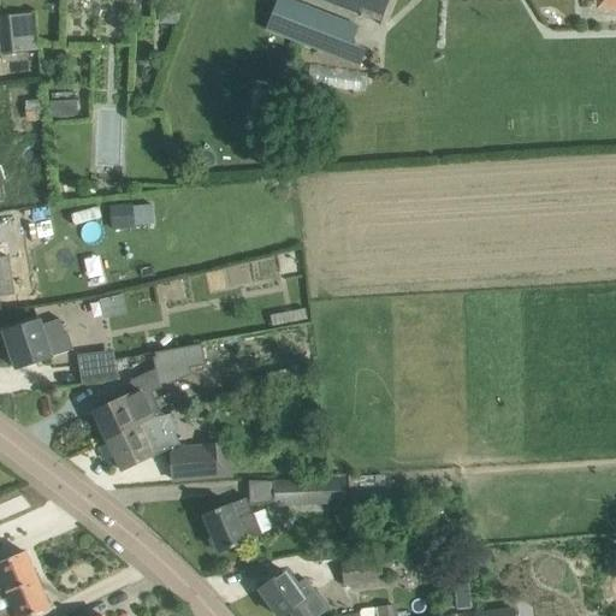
[(359,27),(291,0),(277,0),(266,31),(360,67),(367,49),(353,43),(359,27)]
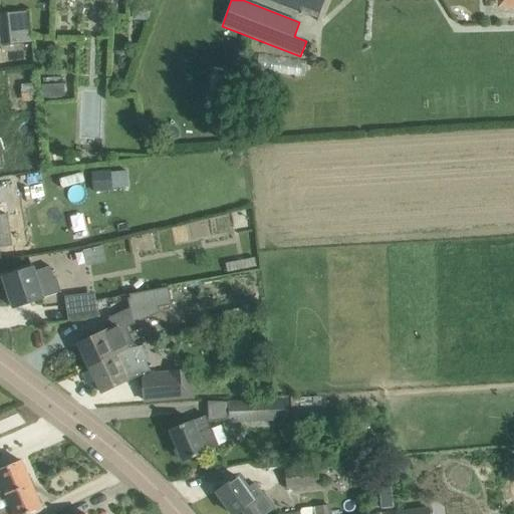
[(264,0),(302,15),(303,13),(318,19),(317,21),(319,21),(327,0),(264,0)]
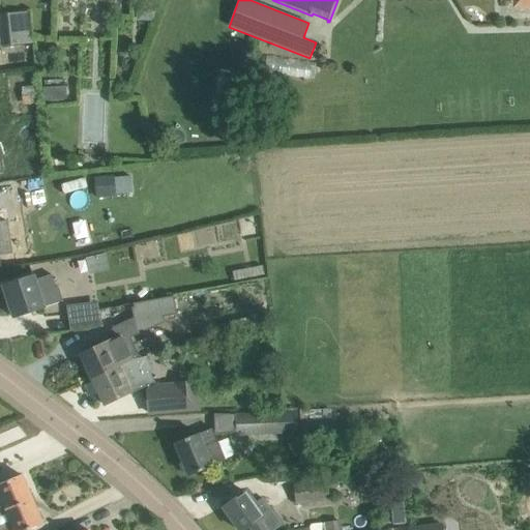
[(0,16),(0,45),(31,41),(28,10),(1,13),(1,17),(0,16)]
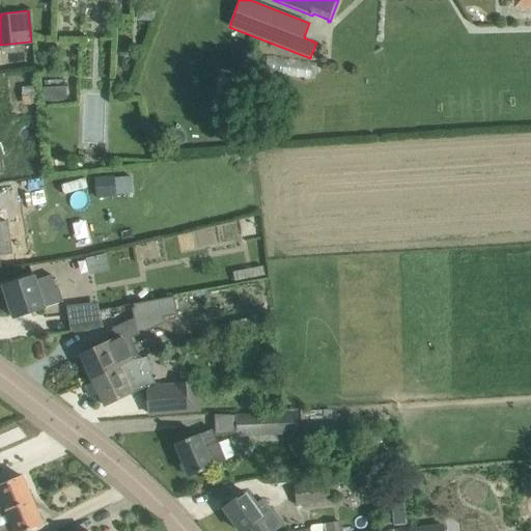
[(38,85),(22,87),(23,105),(40,103),(38,85)]
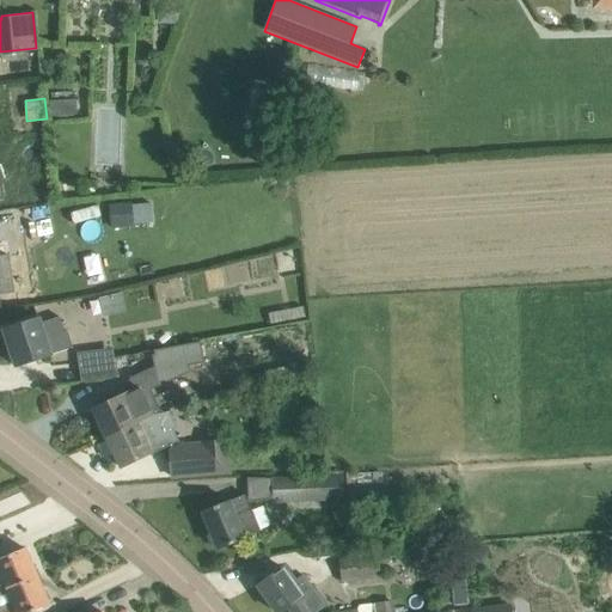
[(50,101),(51,116),(78,115),(77,99),(50,101)]
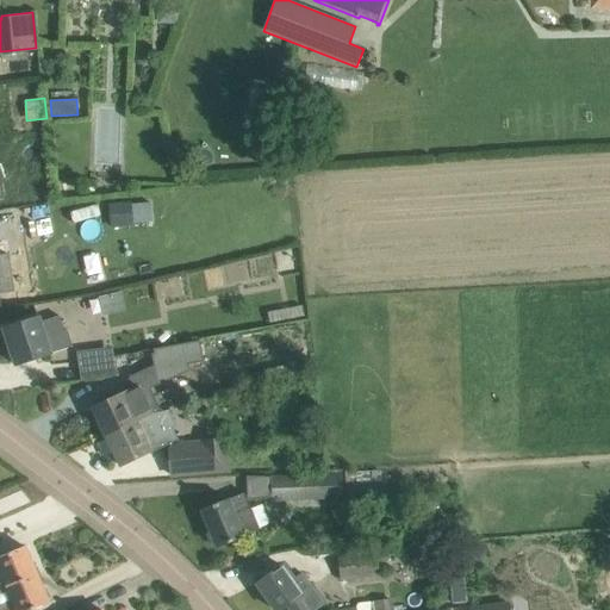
[(131,203),(109,205),(111,228),(134,225),(131,203)]
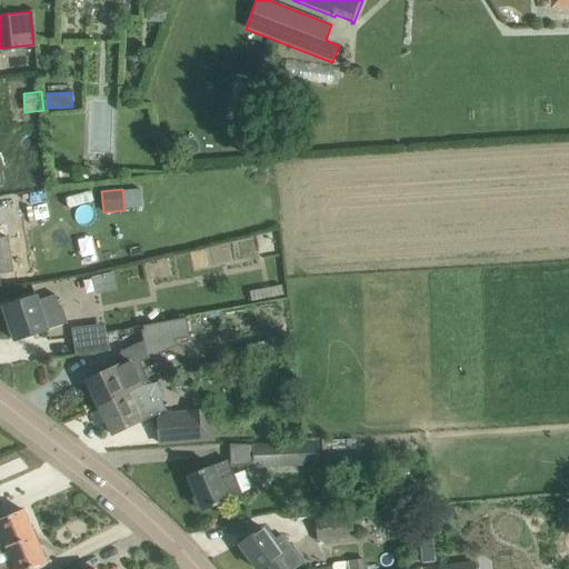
[(0,273),(13,272),(11,256),(8,237),(0,238),(0,273)]
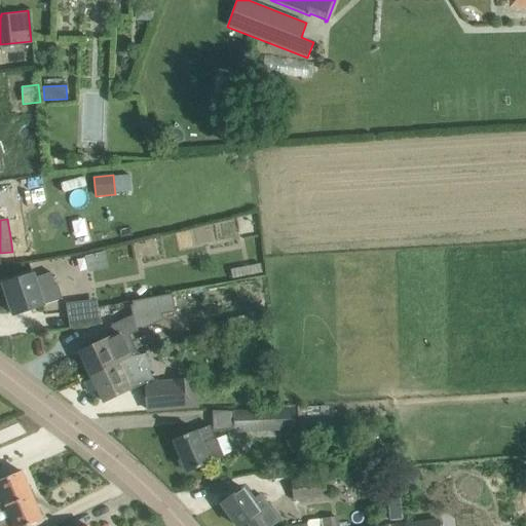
[(84,220),(72,222),(75,237),(87,235),(84,220)]
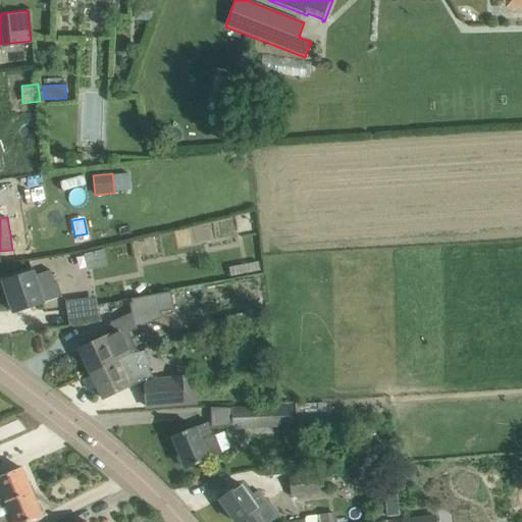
[(257,274),(256,261),(227,264),(228,277),(257,274)]
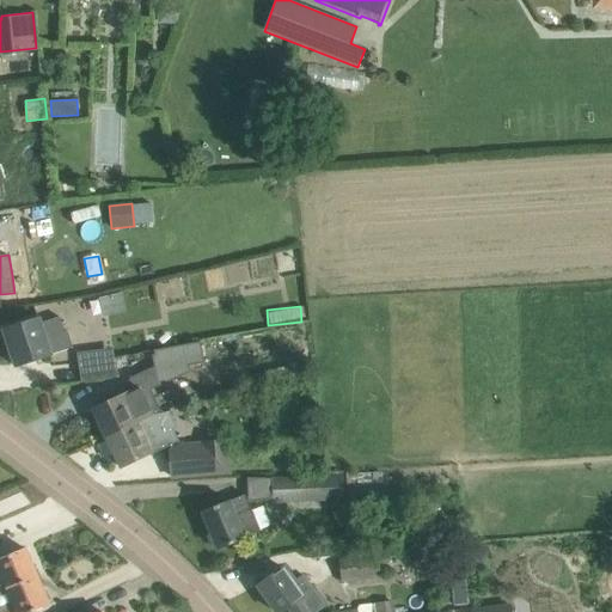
[(0,331),(0,332),(12,368),(74,348),(68,331),(65,332),(60,317),(40,323),(38,318),(4,329),(4,330),(0,331)]
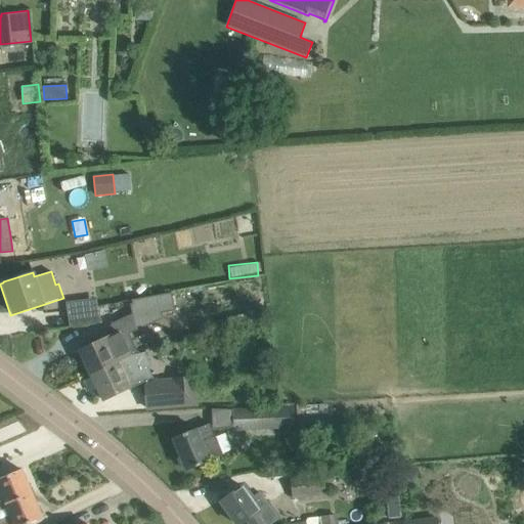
[(172,293),(132,300),(133,304),(132,304),(134,317),(175,310),(172,293)]
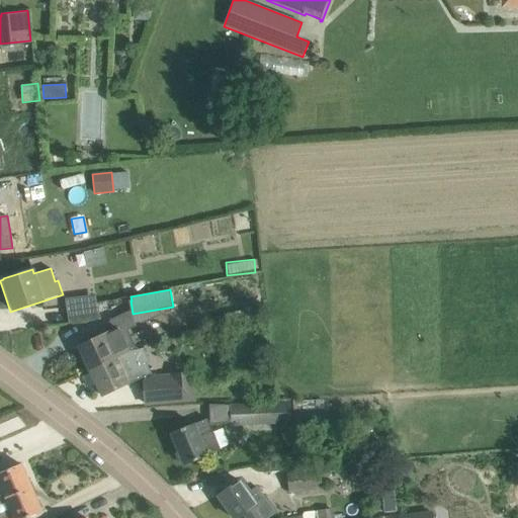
[(97,304),(67,308),(69,324),(99,320),(97,304)]
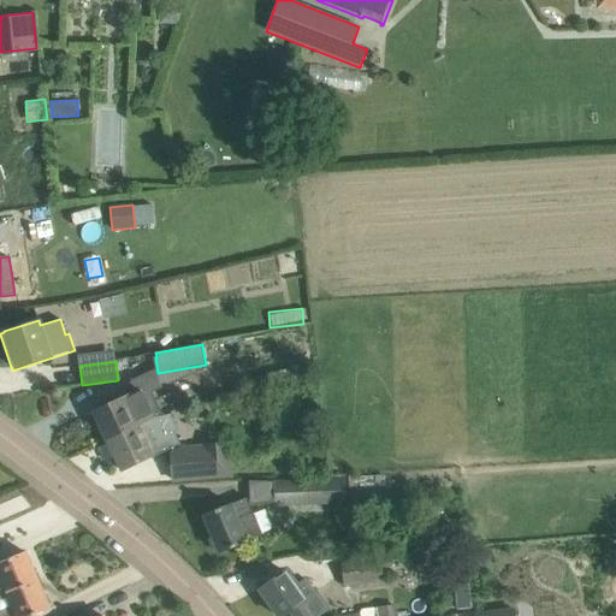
[(309,362),(286,368),(290,380),(313,374),(309,362)]
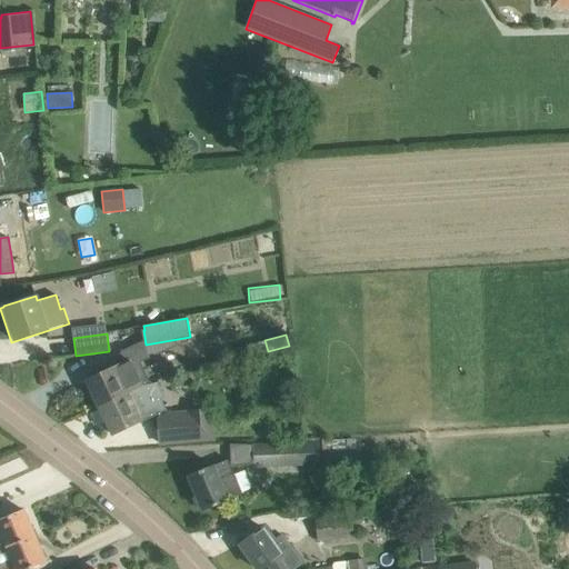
[(100,375),(87,380),(100,408),(110,402),(145,387),(151,383),(132,346),(121,351),(119,359),(98,369),(100,375)]
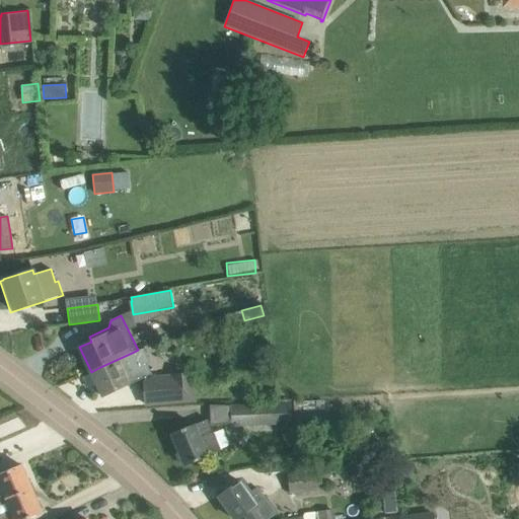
[(262,319),(251,321),(252,331),(264,329),(262,319)]
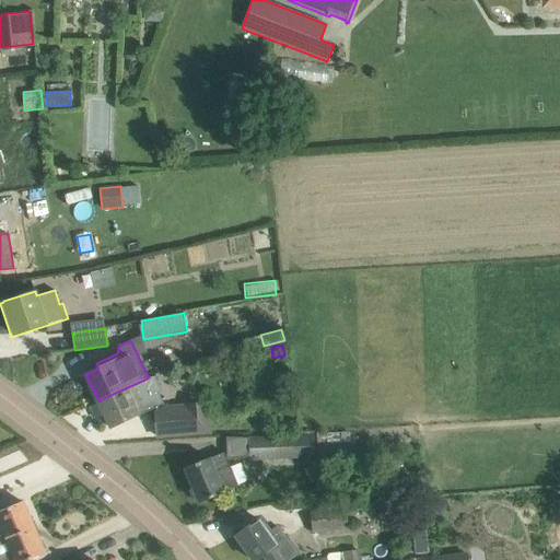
[(235,360),(232,371),(238,373),(243,362),(235,360)]
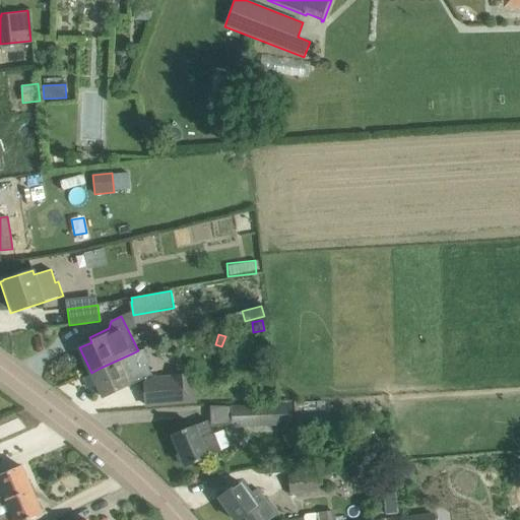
[(101,368),(91,373),(103,397),(129,385),(130,386),(131,385),(151,375),(151,376),(153,375),(141,350),(132,353),(101,368)]
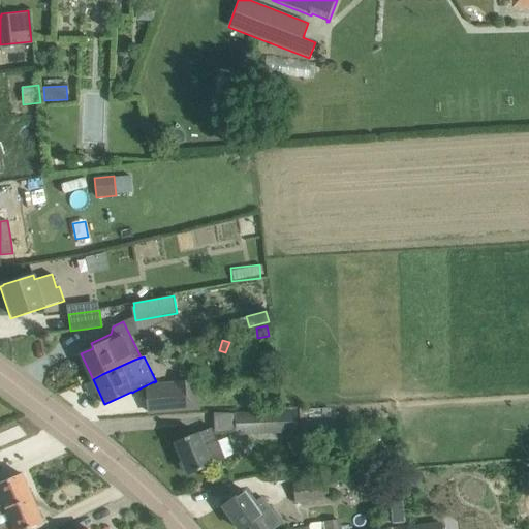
[(175,394),(147,396),(148,413),(197,410),(195,395),(176,397),(175,394)]
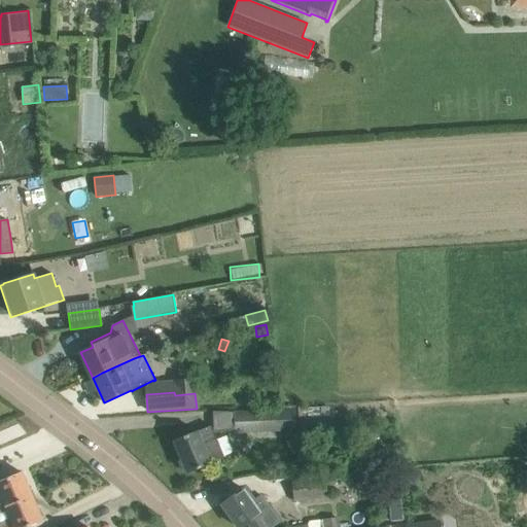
[(235,411),(236,432),(297,429),(296,409),(235,411)]
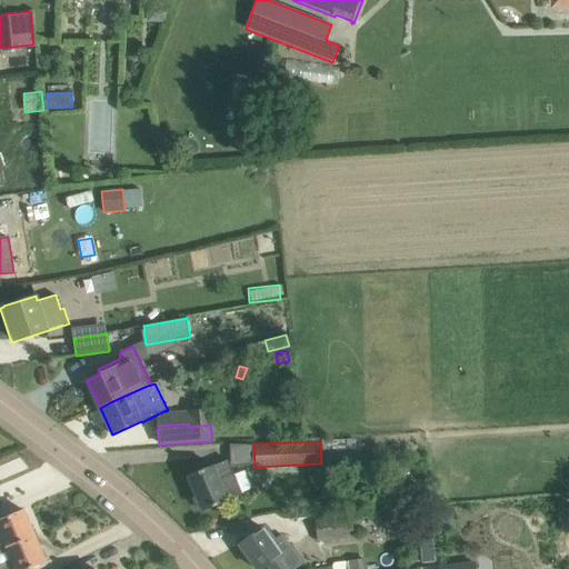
[(213,465),(188,476),(203,511),(228,500),(228,499),(242,493),(228,460),(213,466),(213,465)]
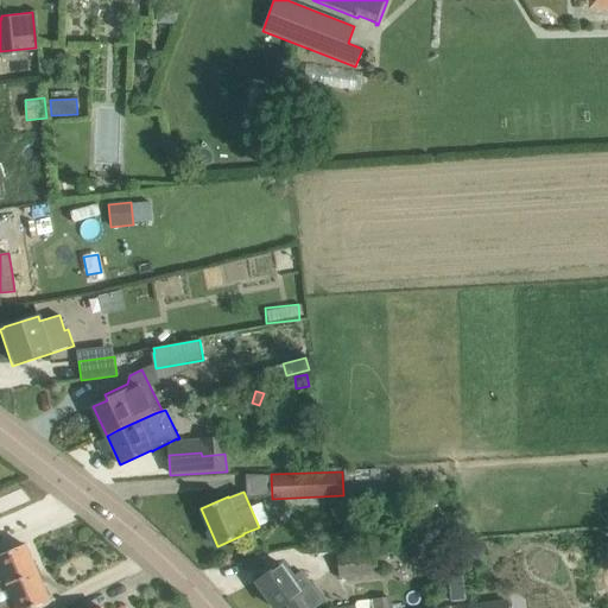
[(0,587),(7,586),(37,572),(25,544),(0,555),(0,587)]
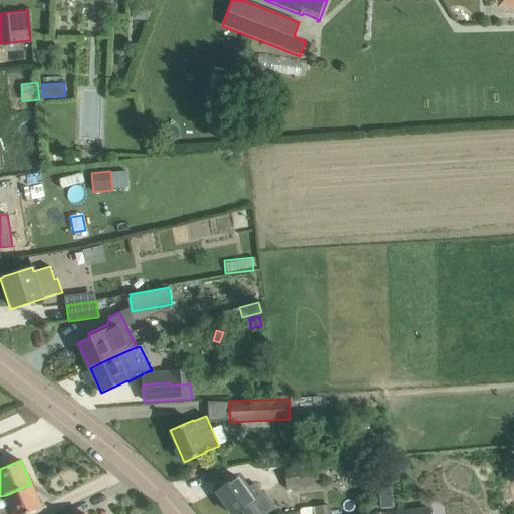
[(285,467),(287,489),(320,485),(318,464),(285,467)]
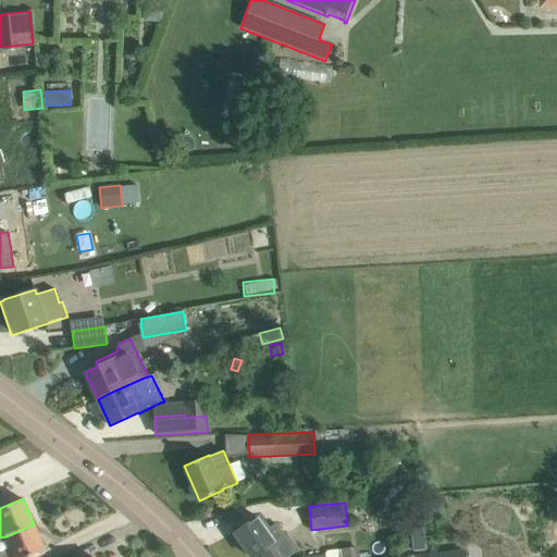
[(246,524),(235,533),(252,556),(256,556),(262,553),(265,556),(282,556),(283,556),(273,543),(284,534),(276,523),(268,530),(258,517),(246,524)]
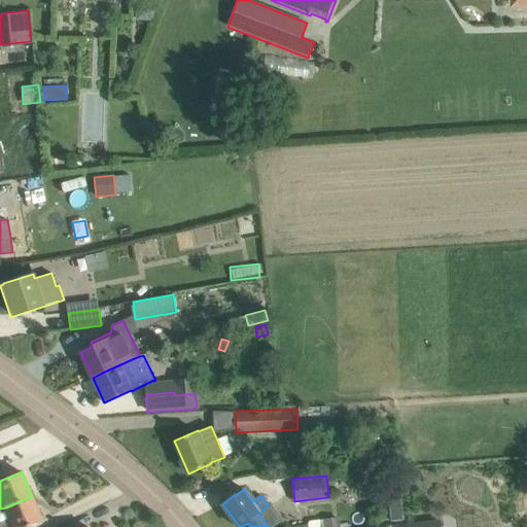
[(6,507),(0,508),(0,526),(27,526),(42,521),(32,496),(6,507)]
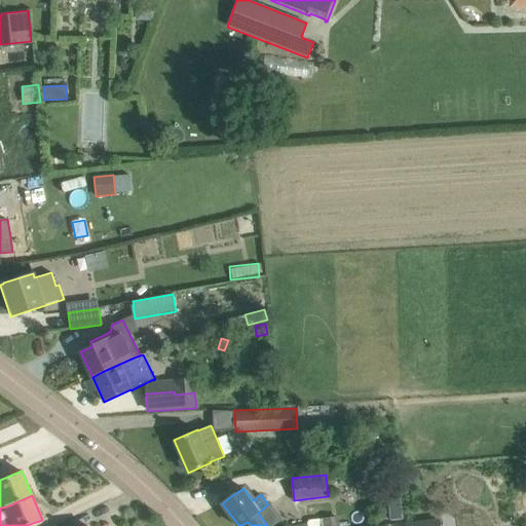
[(308,524),(308,525),(340,525),(339,517),(307,520),(308,524)]
